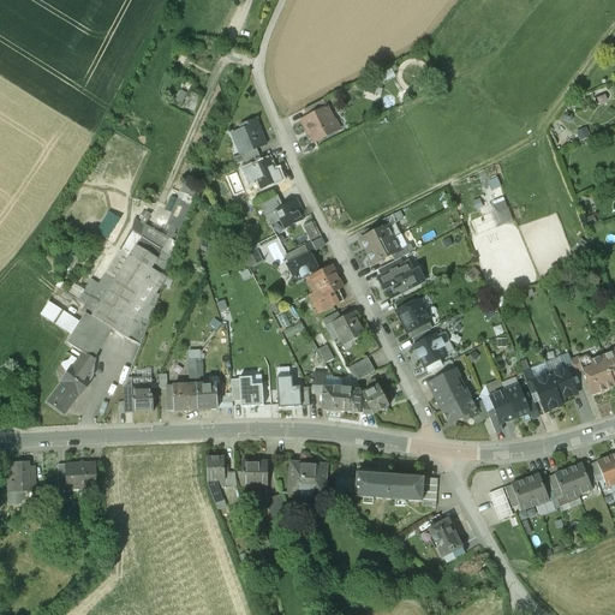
[(193,90),(185,107),(195,111),(202,95),(193,90)]
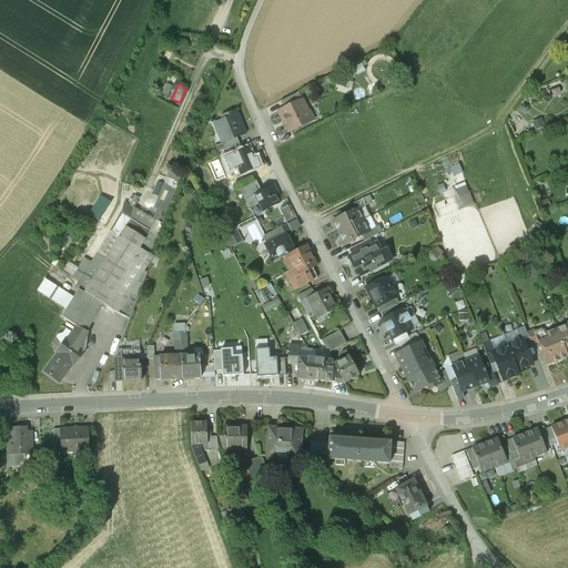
[(298,91),(281,101),(284,108),(302,99),(298,91)]
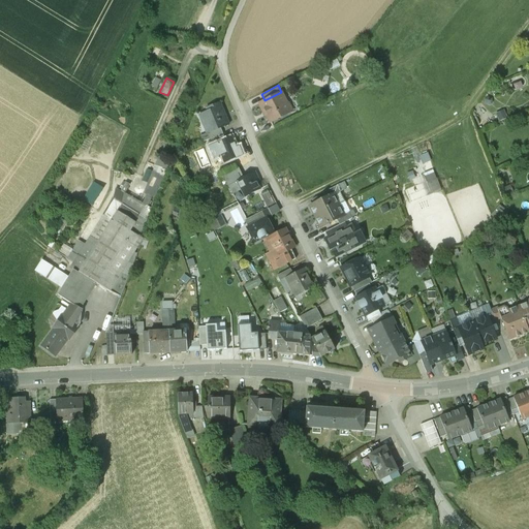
[(265,100),(261,101),(260,105),(262,111),(266,112),(271,121),(289,112),(286,105),(286,103),(281,92),(265,100)]
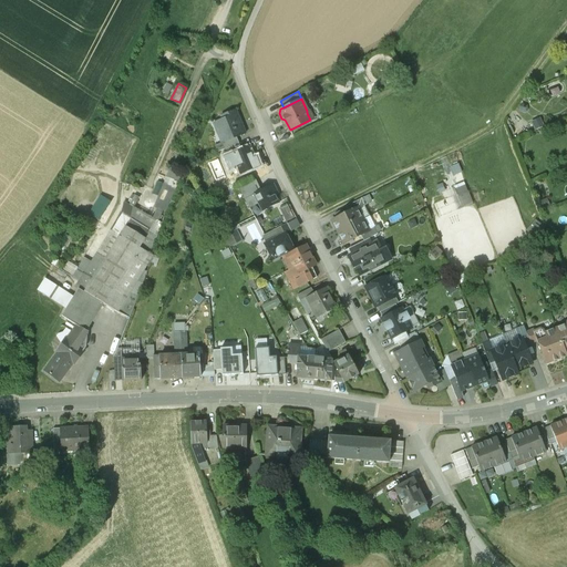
[(236,138),(245,134),(235,110),(222,115),(223,120),(214,123),(222,143),(236,138)]
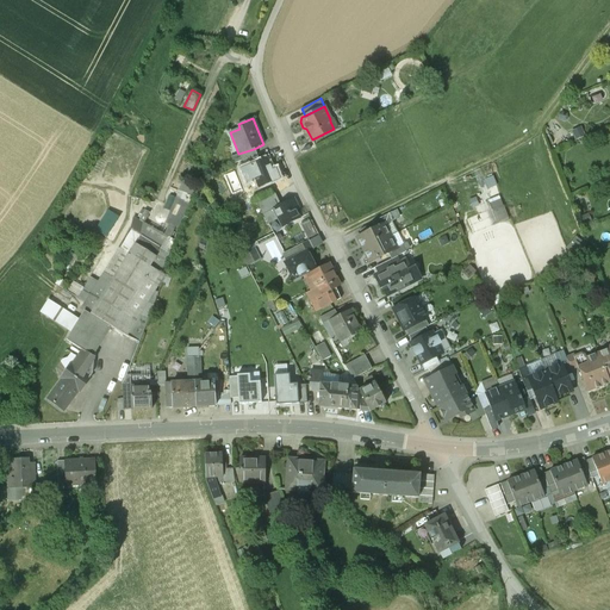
[(238,154),(231,157),(234,165),(242,161),(256,155),(254,149),(238,154)]
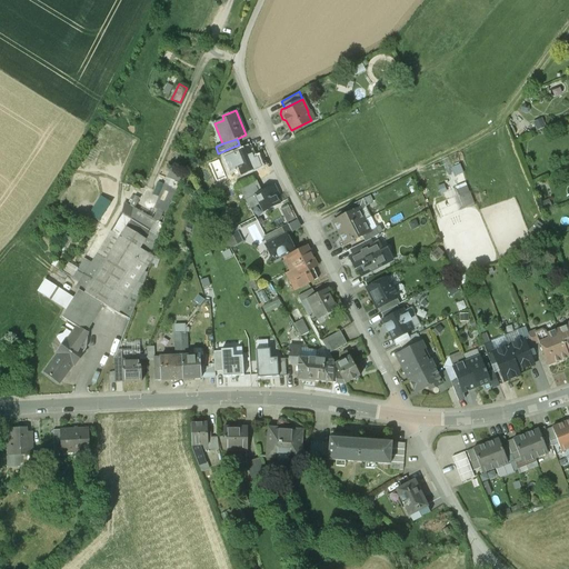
[(239,145),(226,150),(229,158),(235,156),(235,155),(241,151),(239,145)]
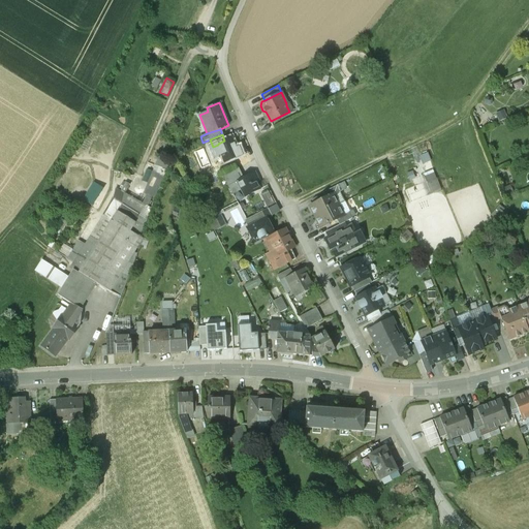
[(224,141),(218,144),(218,145),(222,154),(221,155),(225,163),(240,157),(231,137),(224,141)]
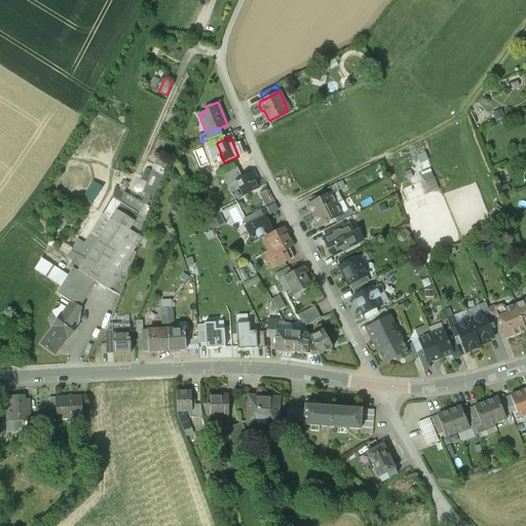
[(418,154),(421,162),(428,159),(425,151),(418,154)]
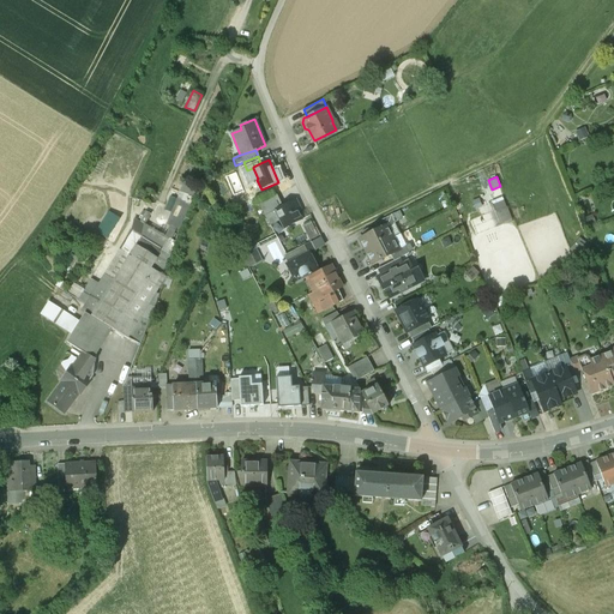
[(471,220),(476,233),(512,220),(504,198),(480,206),(483,215),(471,220)]
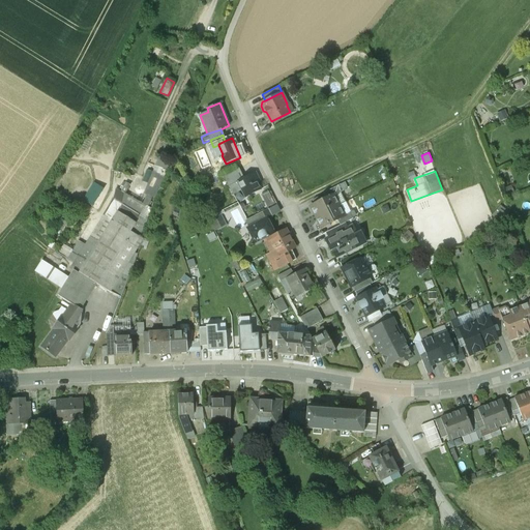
[(154,173),(145,194),(147,195),(142,206),(141,206),(146,208),(160,175),(154,173)]
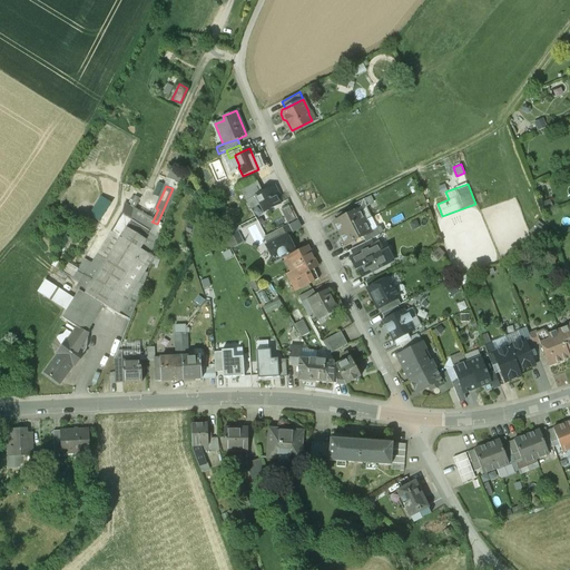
[(274,187),(256,196),(259,204),(263,203),(267,210),(279,204),(274,193),(276,192),(274,187)]
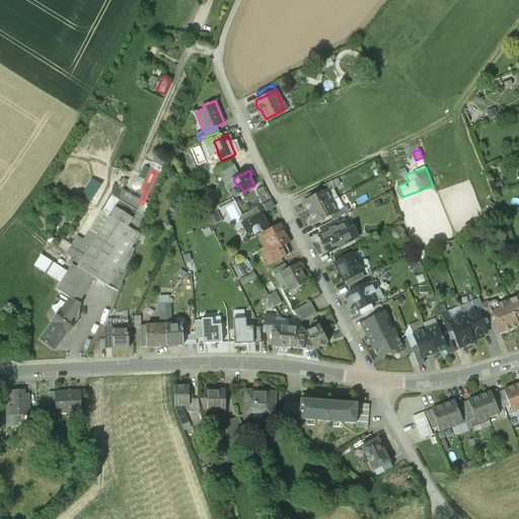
[(123,178),(118,190),(122,192),(127,180),(123,178)]
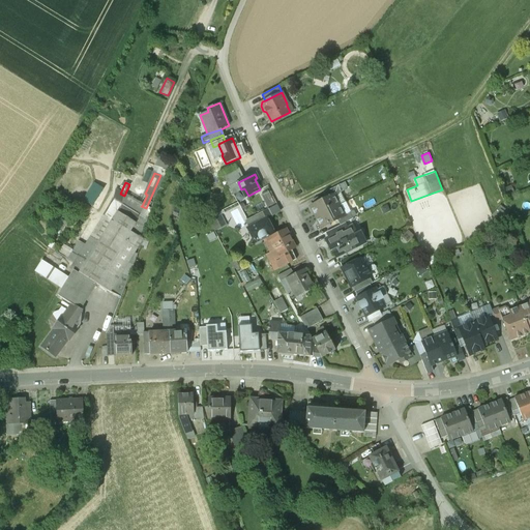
[(340,185),(323,194),(326,199),(333,195),(334,196),(343,192),(340,185)]
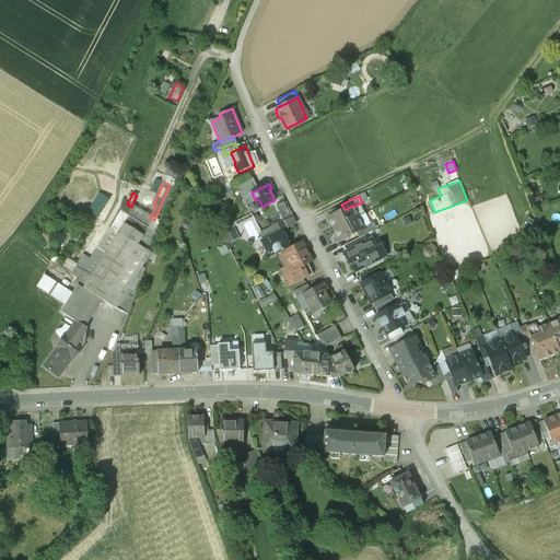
[(150,218),(131,207),(127,205),(126,205),(123,211),(129,216),(118,233),(140,246),(139,246),(147,252),(159,221),(154,220),(149,218),(150,218)]
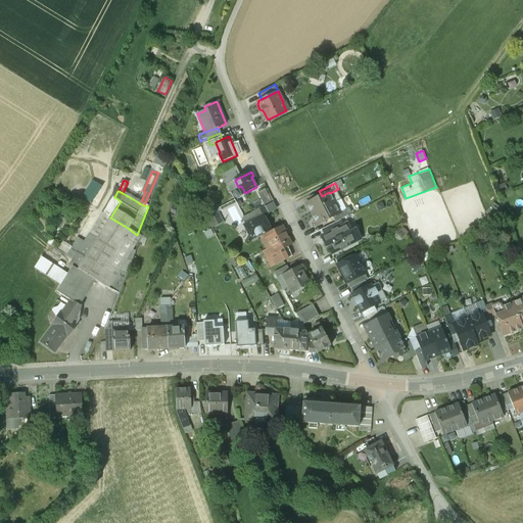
[(322,196),(306,203),(312,215),(335,203),(330,193),(329,192),(322,196)]
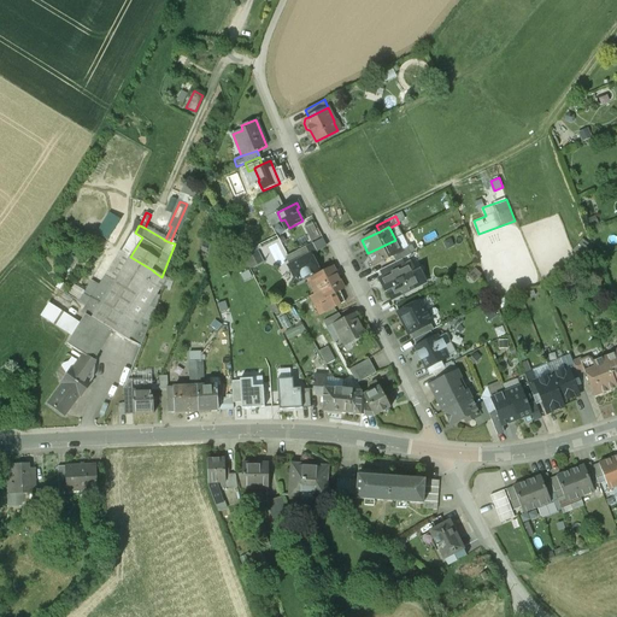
[(124,253),(84,315),(92,319),(92,318),(130,257),(142,238),(135,233),(123,252),(124,253)]
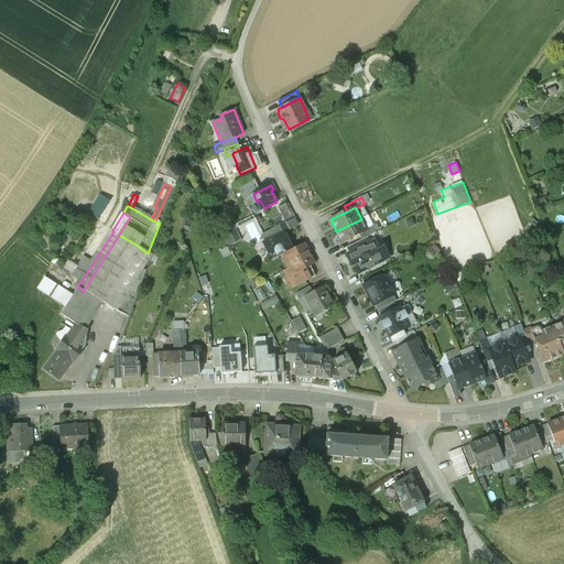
[(361,219),(336,231),(342,242),(359,235),(367,230),(367,229),(361,219)]
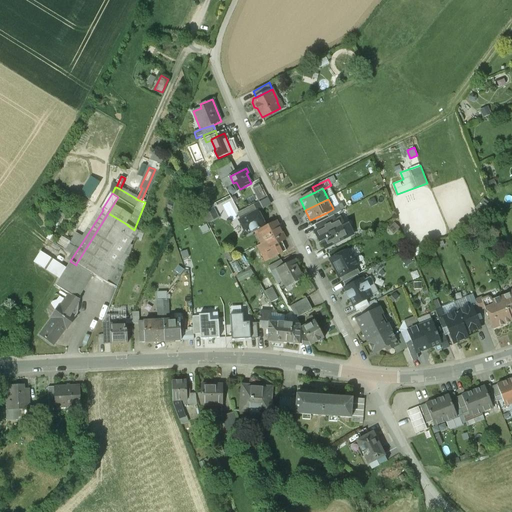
[(258,202),(239,212),(243,219),(260,210),(262,209),(258,202)]
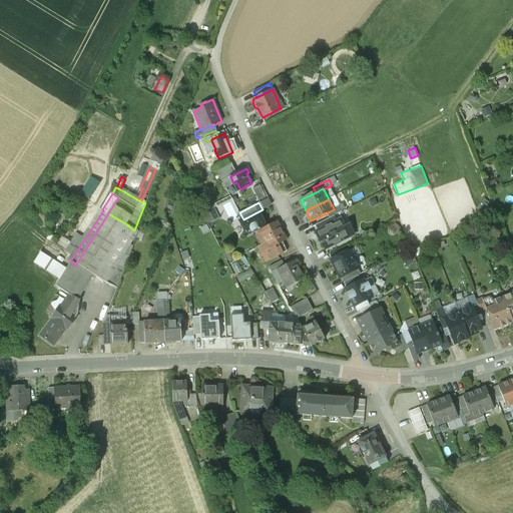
[(339,205),(334,208),(334,209),(327,213),(329,218),(333,216),(342,212),(339,205)]
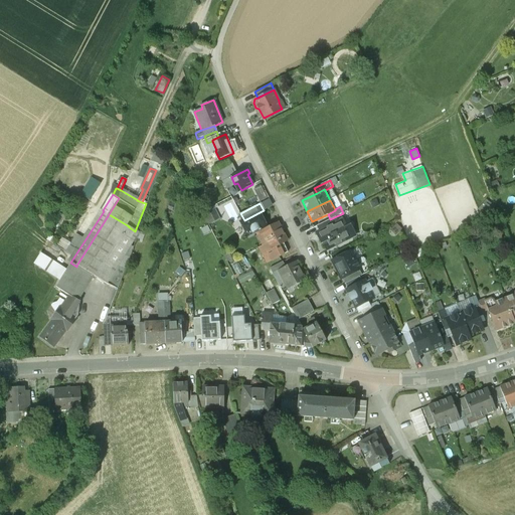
[(262,211),(244,220),(241,221),(246,232),(246,234),(247,234),(248,234),(266,225),(263,219),(265,218),(262,211)]
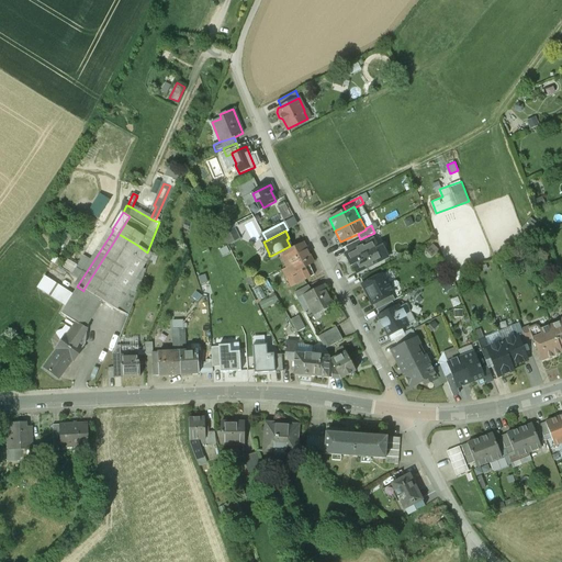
[(119,234),(83,290),(100,300),(104,303),(139,247),(141,247),(119,234)]
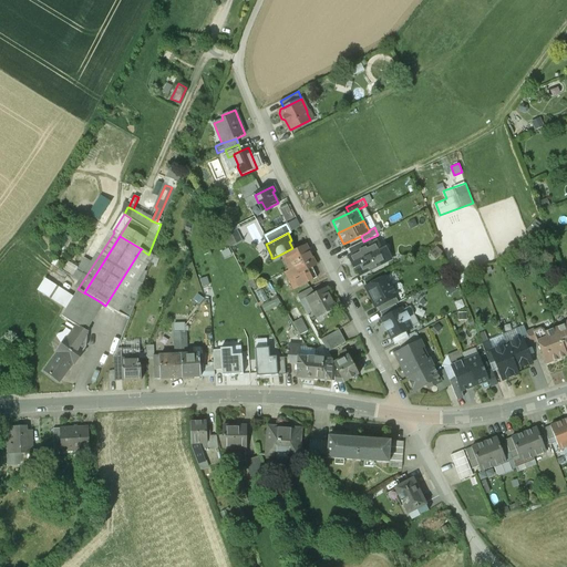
[(363,241),(350,248),(353,255),(371,246),(368,239),(363,241)]
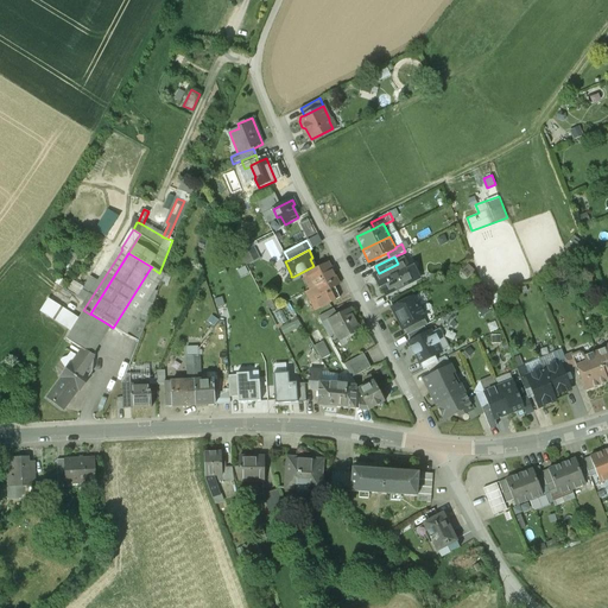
[(398,264),(379,273),(382,282),(380,283),(386,295),(412,282),(407,273),(410,272),(404,260),(398,264)]
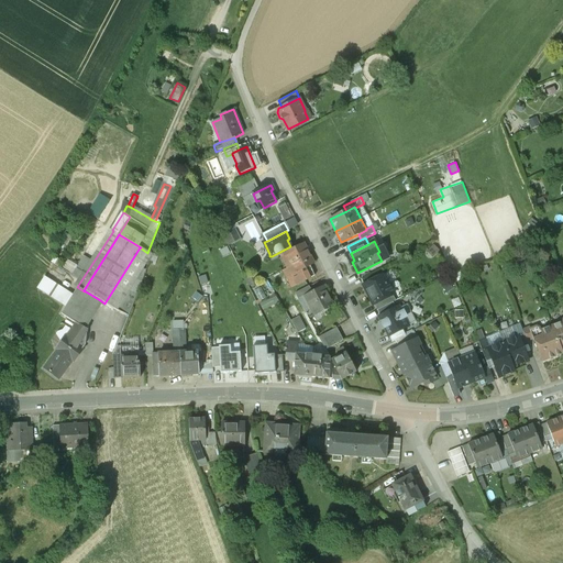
[(304,244),(286,253),(293,265),(296,272),(301,269),(313,263),(304,244)]
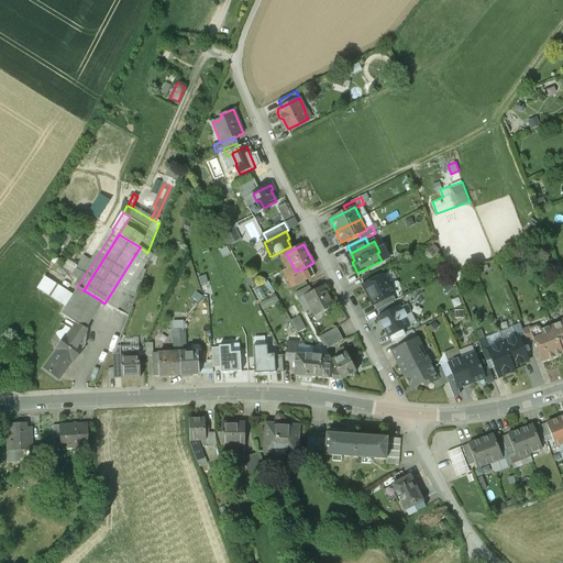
[(140,247),(105,304),(117,310),(129,290),(152,254),(147,253),(140,247)]
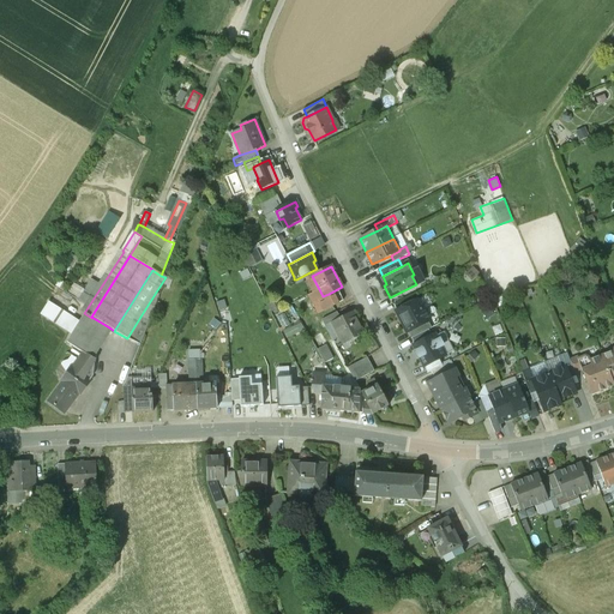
[(319,289),(308,295),(318,313),(343,301),(339,294),(331,298),(329,294),(323,296),(319,289)]
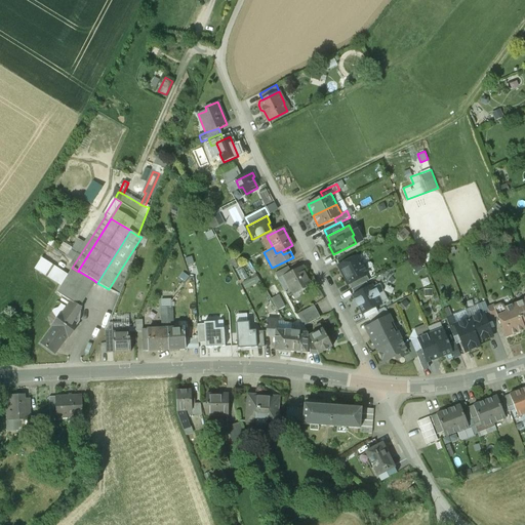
[(353,257),(351,258),(350,260),(338,267),(339,267),(345,276),(344,277),(348,285),(349,284),(366,275),(368,275),(362,263),(360,264),(356,257),(355,258),(353,257)]
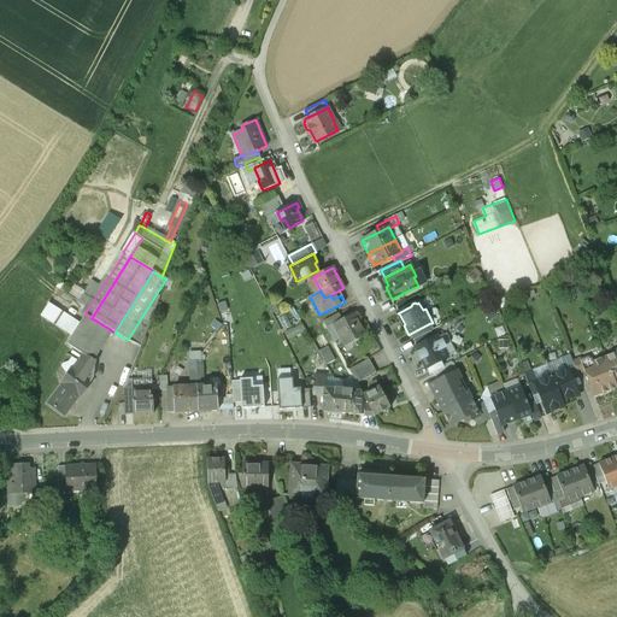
[(338,313),(323,322),(327,328),(333,325),(341,321),(338,313)]
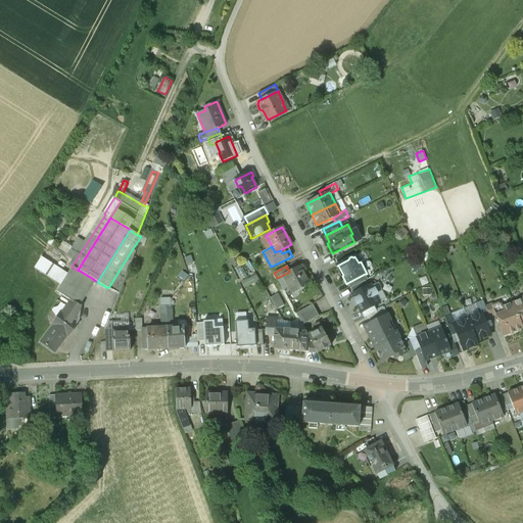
[(78,271),(72,267),(56,291),(70,300),(77,304),(78,304),(93,279),(78,270),(78,271)]
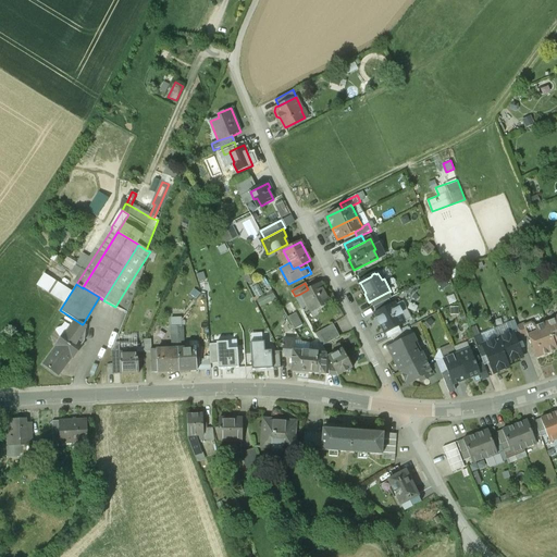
[(326,301),(318,284),(308,289),(300,294),(309,310),(310,312),(322,307),(321,305),(326,301)]
